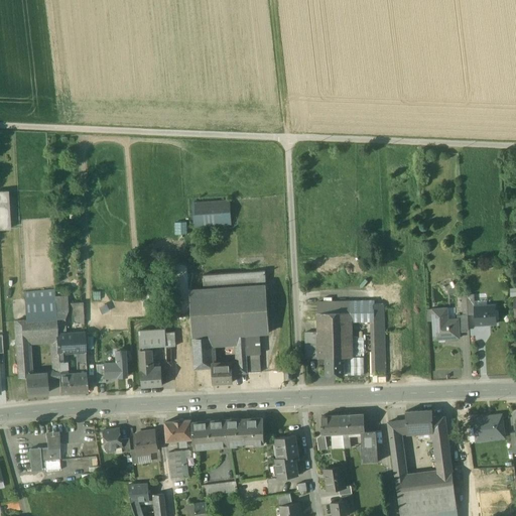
[(8,191),(0,191),(0,229),(10,229),(8,191)]
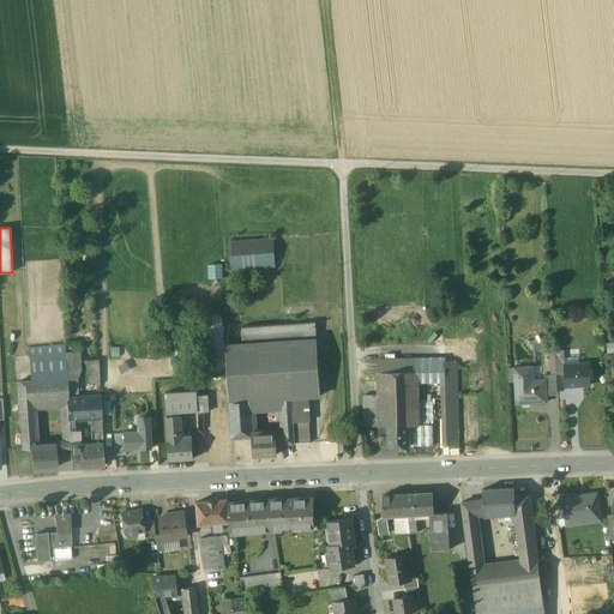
[(274,239),(230,241),(232,269),(275,266),(274,239)]
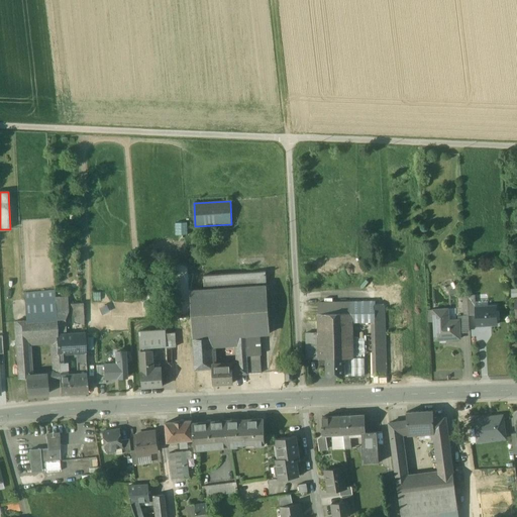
[(266,272),(204,276),(205,290),(267,286),(266,272)]
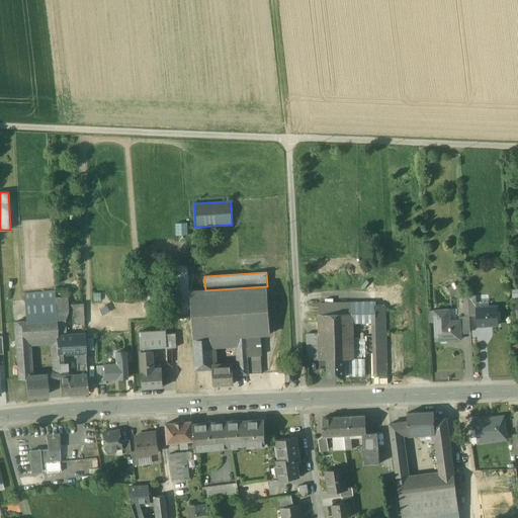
[(205,290),(190,291),(193,340),(212,339),(216,339),(213,320),(245,319),(258,318),(259,335),(270,335),(267,286),(205,290)]
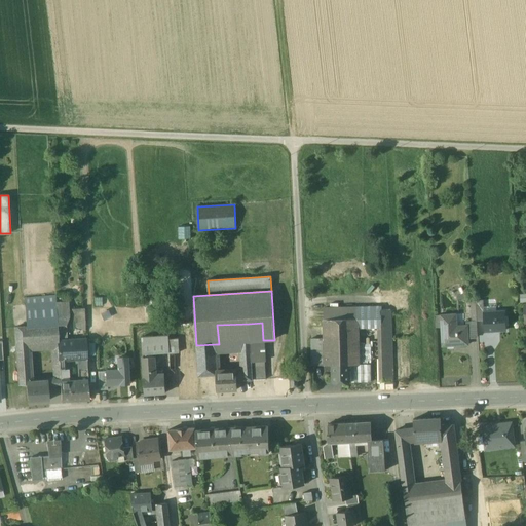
[(55,297),(25,298),(27,327),(57,325),(55,305),(55,297)]
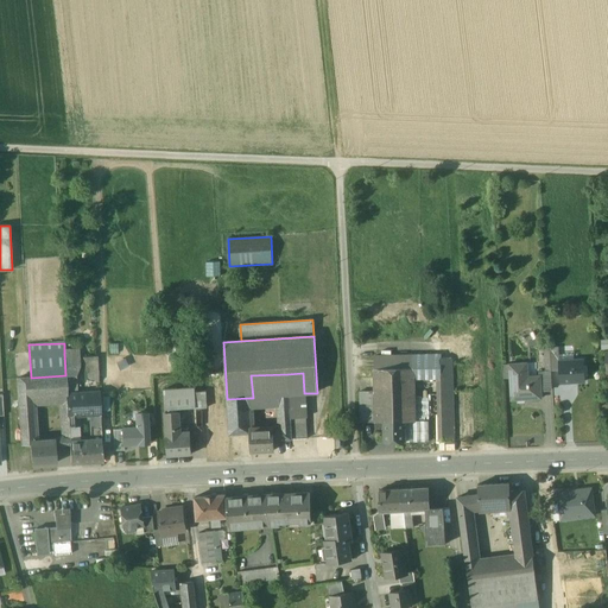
[(559,347),(550,347),(551,371),(551,372),(559,371),(559,361),(559,347)]
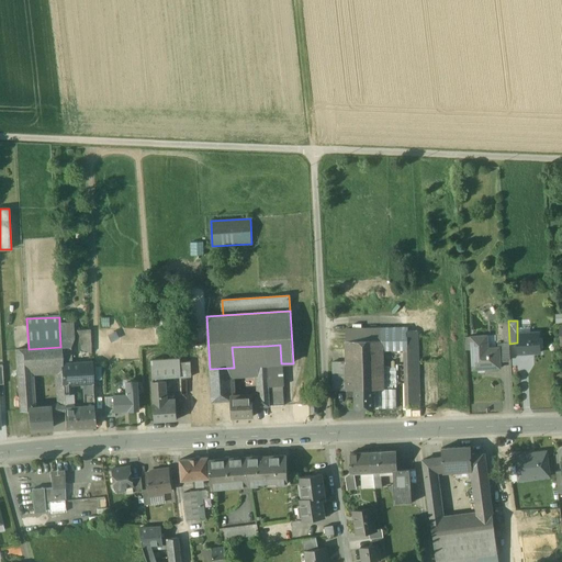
[(72,324),(59,326),(60,347),(69,347),(74,339),(72,324)]
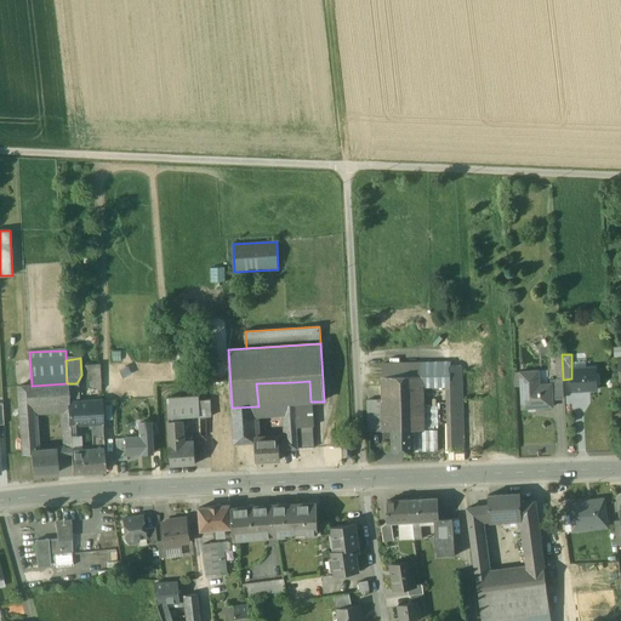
[(449,363),(382,364),(382,377),(422,376),(422,387),(446,386),(450,386),(449,366),(449,363)]
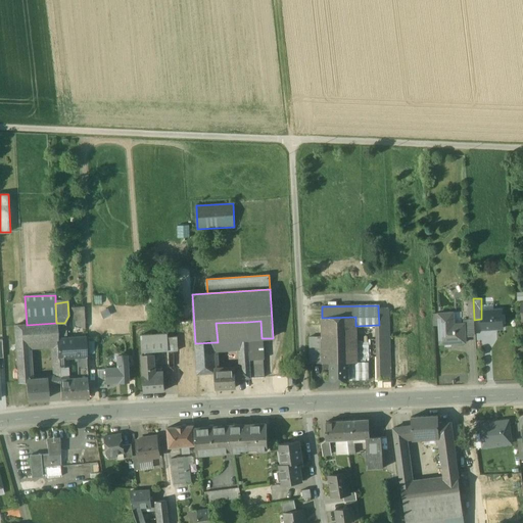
[(84,306),(72,307),(72,319),(77,319),(78,326),(85,328),(84,306)]
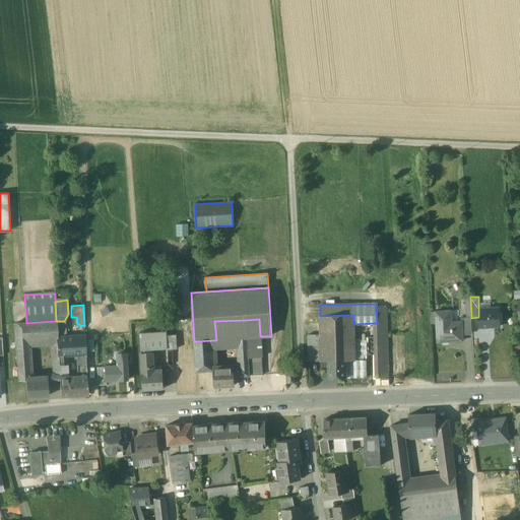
[(386,307),(376,307),(377,323),(386,323),(386,307)]
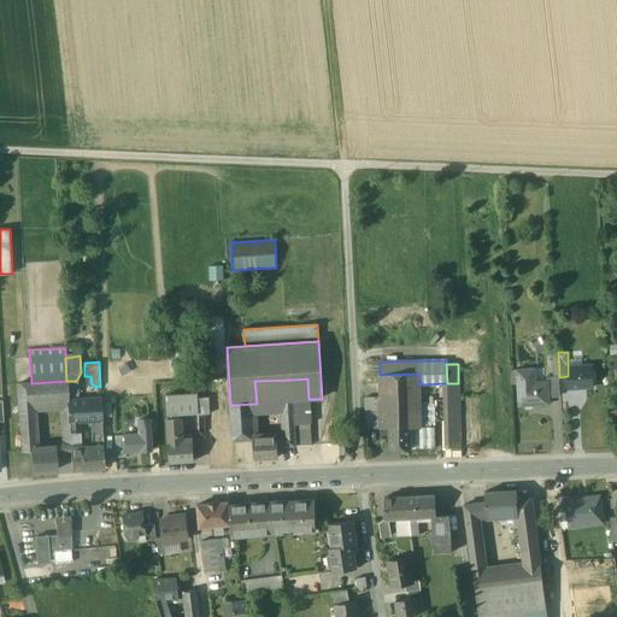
[(568,366),(568,376),(568,388),(593,387),(593,365),(568,366)]
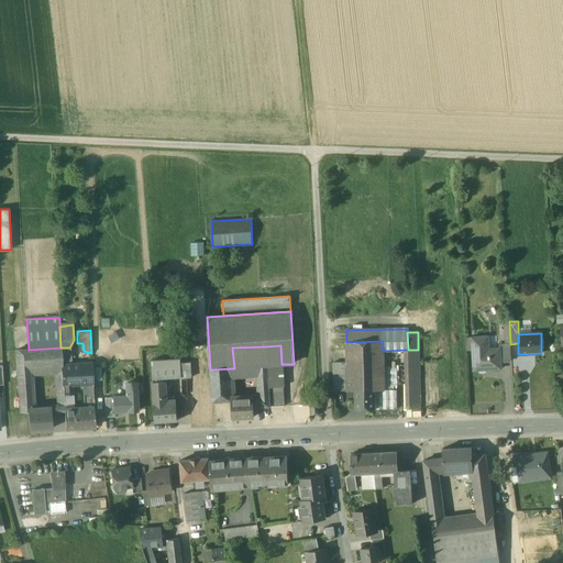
[(499,335),(484,337),(485,350),(499,349),(499,344),(499,335)]
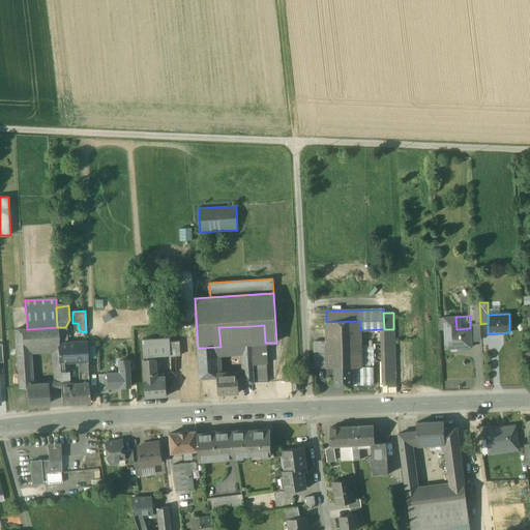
[(470,328),(457,329),(455,317),(445,318),(446,330),(445,330),(446,349),(472,347),(471,340),(471,328),(470,328)]
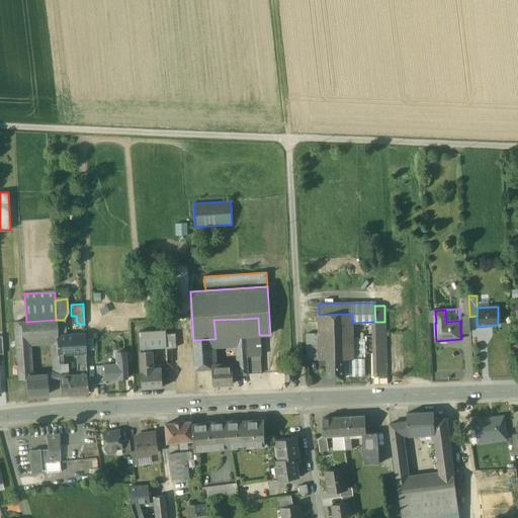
[(352,314),(319,315),(319,333),(352,333),(352,323),(352,314)]
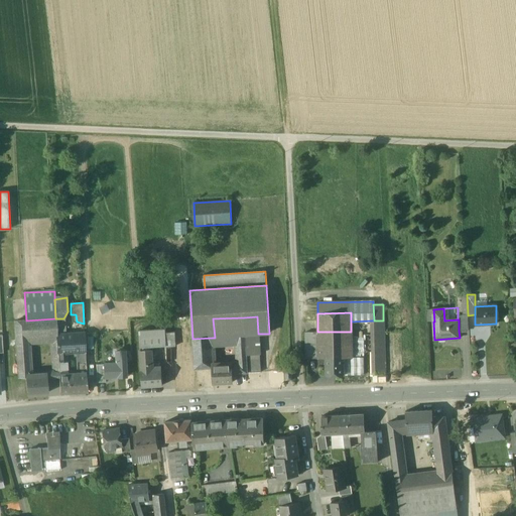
[(468,314),(458,315),(458,319),(459,319),(459,331),(469,330),(468,315),(468,314)]
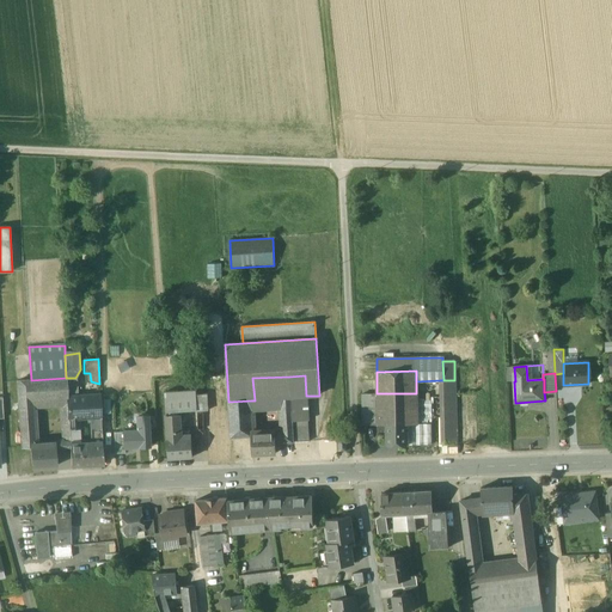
[(305,375),(289,377),(292,398),(293,421),(308,420),(306,396),(305,375)]
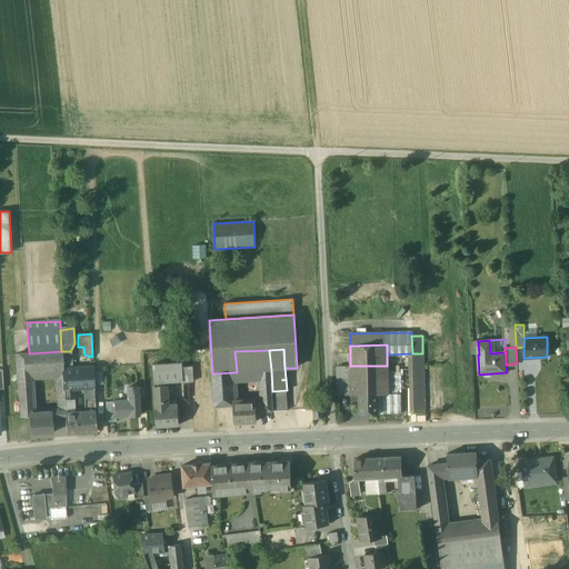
[(269,350),(235,351),(237,372),(261,371),(271,370),(269,350)]
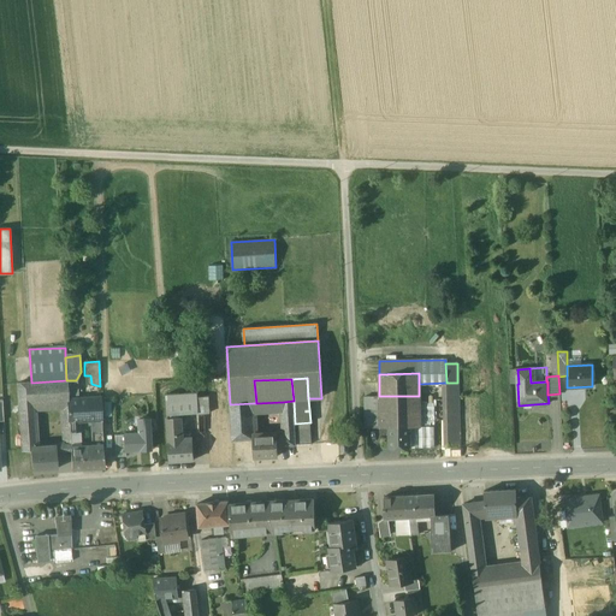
[(31,383),(18,383),(19,403),(34,402),(67,400),(67,391),(66,380),(31,383)]
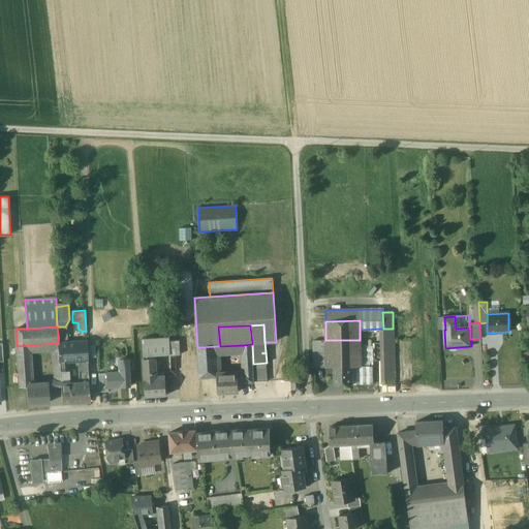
[(65,327),(57,327),(58,336),(66,336),(65,327)]
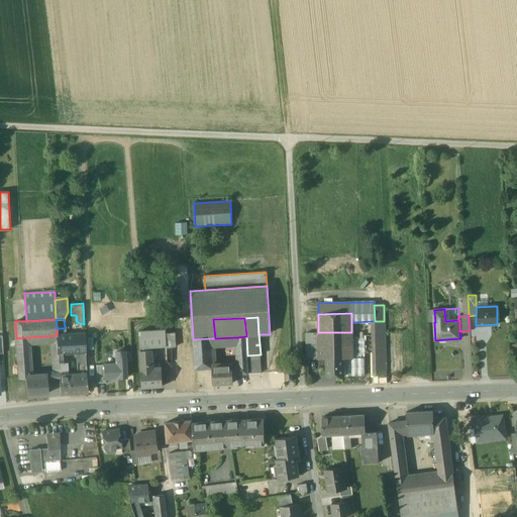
[(385,375),(384,321),(375,321),(372,321),(373,375),(385,375)]
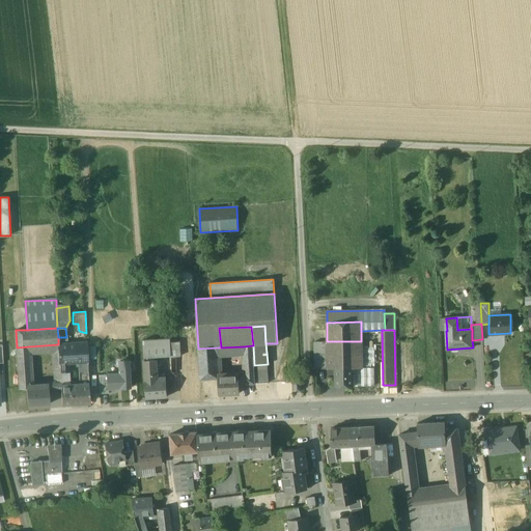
[(66,337),(58,337),(58,344),(58,345),(67,345),(67,337),(66,337)]
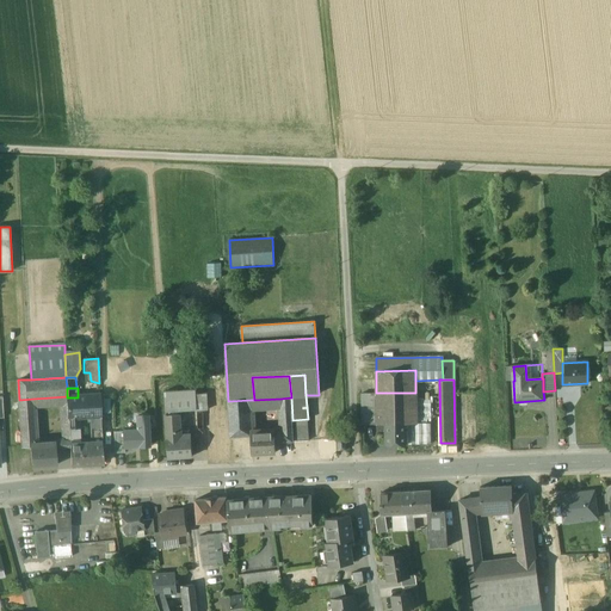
[(195,389),(165,392),(166,408),(176,408),(196,406),(196,393),(195,389)]
